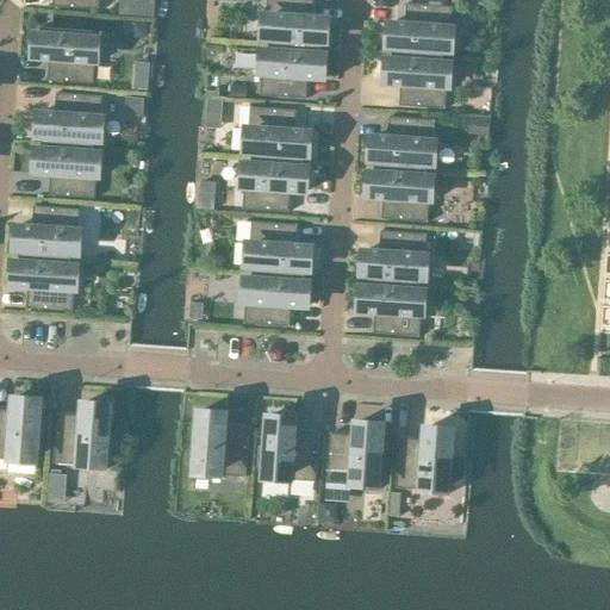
[(53,0),(53,7),(98,11),(98,0),(53,0)]
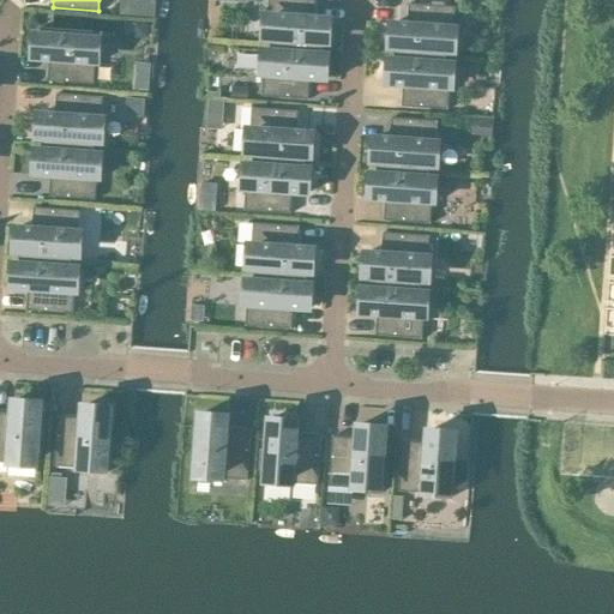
[(271,46),(321,49),(323,43),(327,43),(329,20),(313,19),(314,0),(268,0),(268,16),(264,16),(263,38),(271,40),(271,46)]
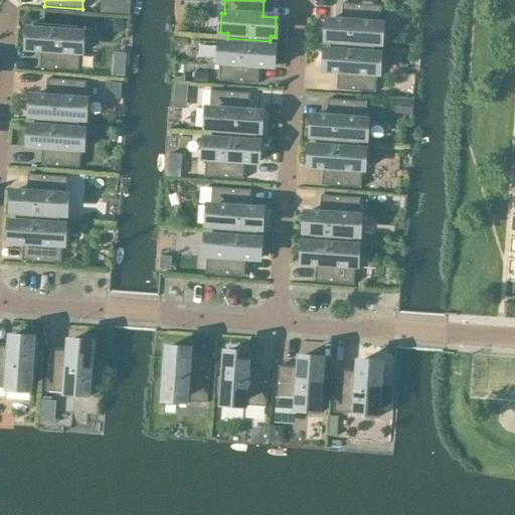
[(331,45),(374,48),(374,43),(381,44),(382,24),(380,24),(381,6),(343,3),(341,21),(328,20),(327,40),(331,40),(331,45)]
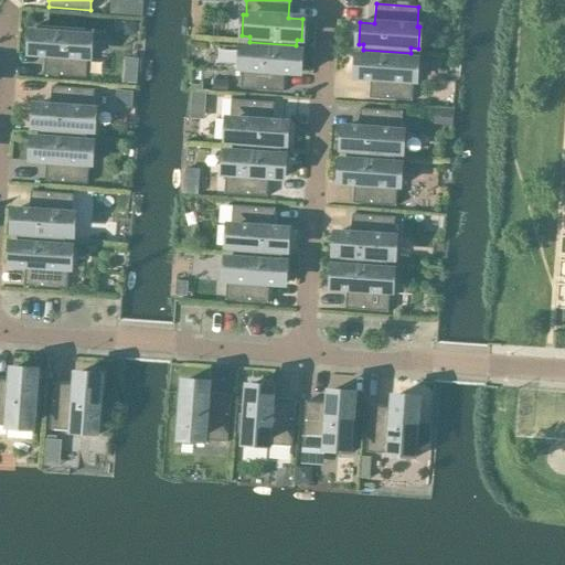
[(84,35),(84,29),(36,25),(36,32),(32,32),(30,54),(44,55),(43,75),(86,78),(87,57),(91,59),(92,36),(84,35)]
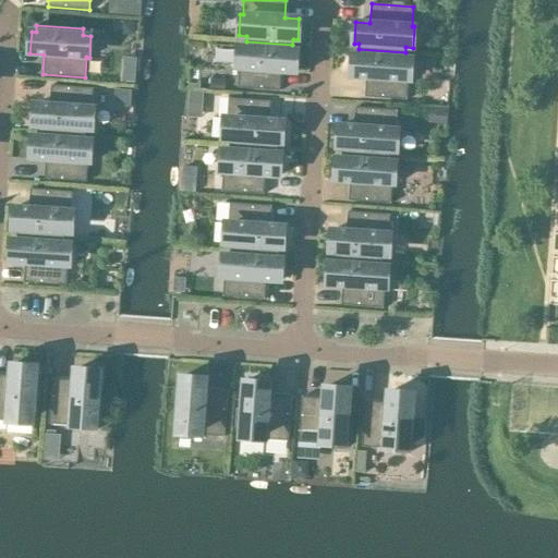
[(292,50),(292,45),(246,41),(245,47),(238,46),(237,68),(239,68),(238,88),(279,91),(281,71),(295,72),(296,50),(292,50)]
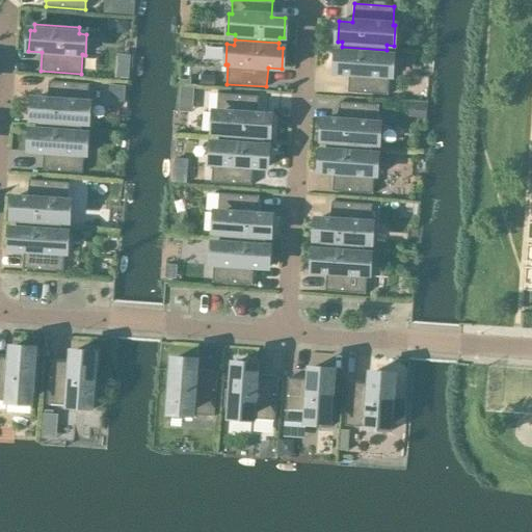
[(386,55),(387,50),(342,47),(341,52),(337,52),(336,73),(349,74),(348,92),(388,96),(389,77),(392,77),(393,56),(386,55)]
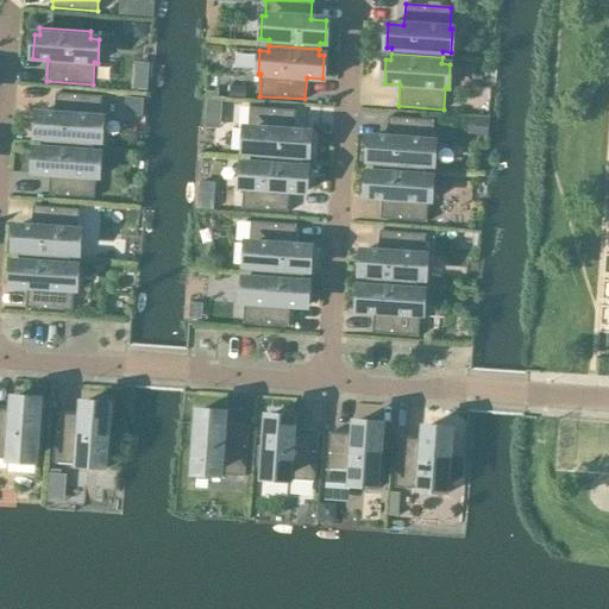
[(135,63),(133,89),(148,90),(149,64),(135,63)]
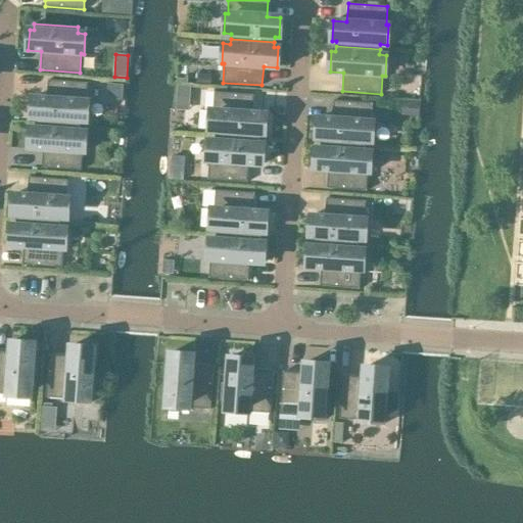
[(197,76),(196,85),(209,86),(209,76),(197,76)]
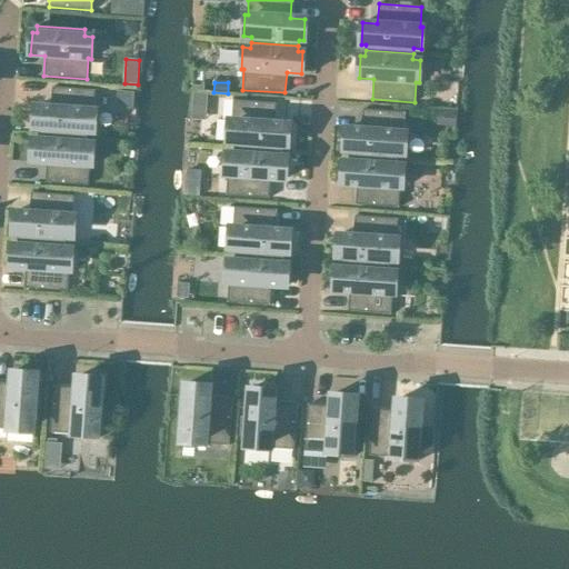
[(39,133),(86,138),(87,132),(95,132),(96,110),(93,110),(95,90),(52,87),(50,107),(36,106),(35,128),(39,128),(39,133)]
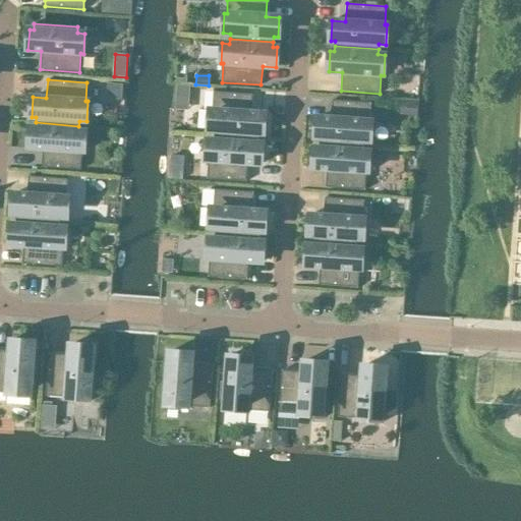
[(215,135),(257,138),(258,133),(263,133),(265,114),(250,113),(252,95),(213,92),(212,110),(209,110),(208,129),(215,130),(215,135)]
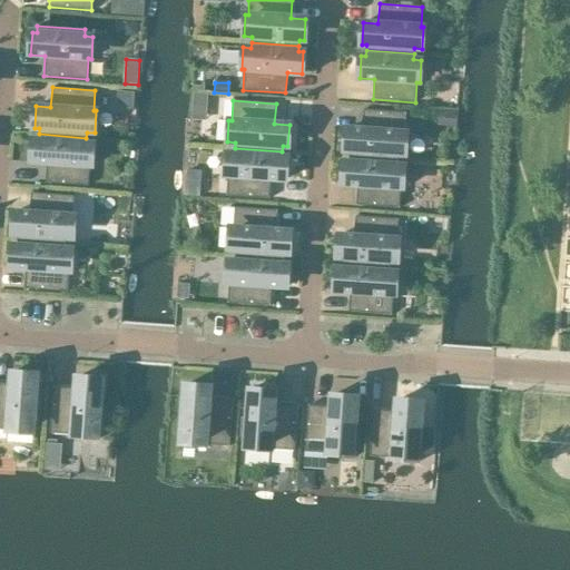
[(350,156),(397,159),(397,154),(405,155),(408,133),(404,133),(405,112),(363,109),(361,129),(346,128),(345,150),(350,150),(350,156)]
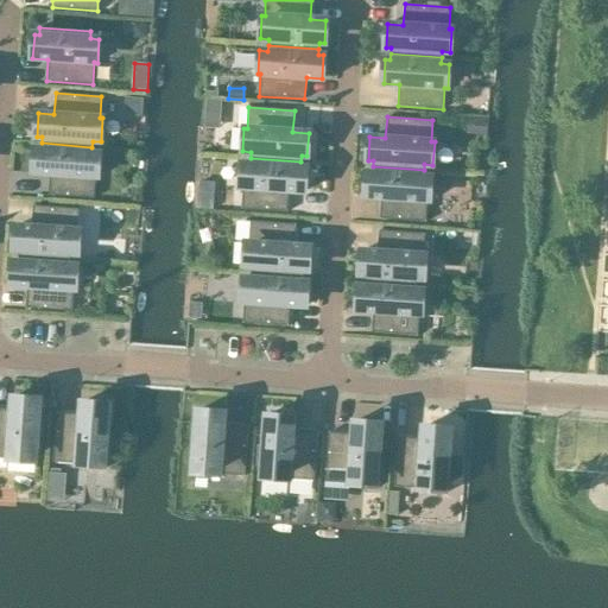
[(468,118),(467,132),(486,133),(487,120),(468,118)]
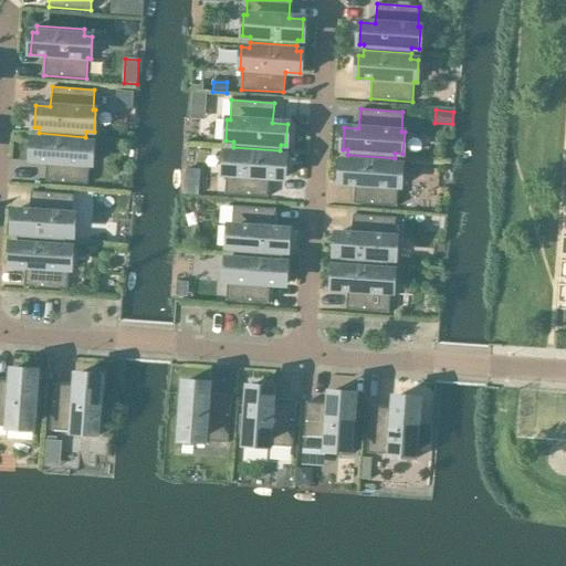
[(85,142),(85,137),(39,133),(38,138),(33,138),(31,160),(46,161),(44,181),(87,185),(88,165),(92,165),(93,143),(85,142)]
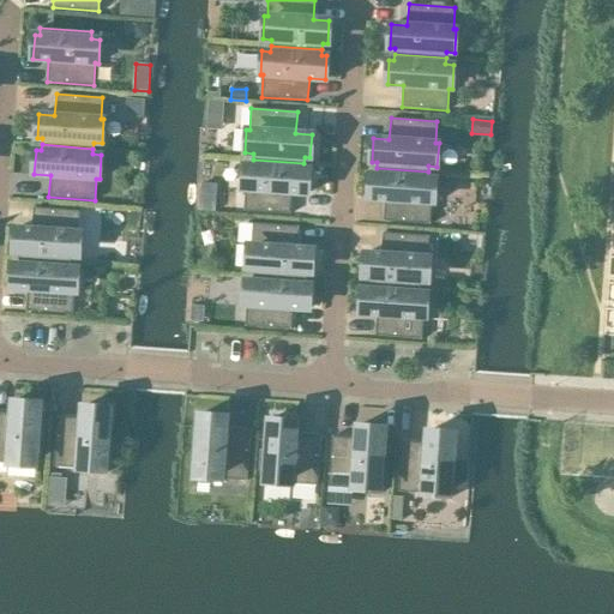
[(304,169),(304,163),(253,160),(252,166),(244,166),(242,188),(245,190),(244,211),(290,214),(292,192),(307,193),(308,169),(304,169)]
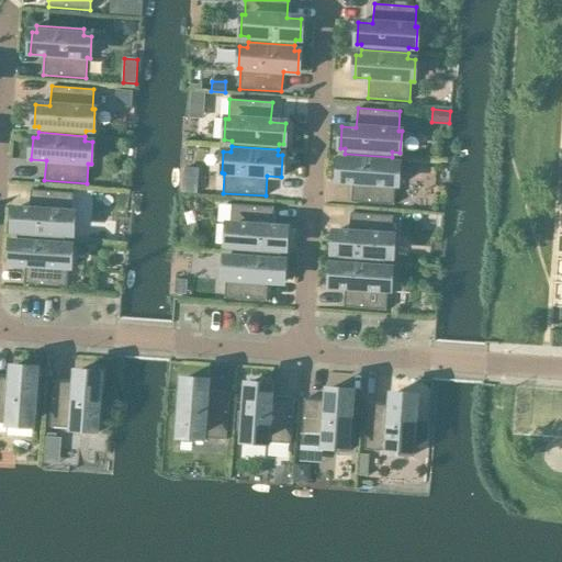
[(391,163),(392,157),(345,154),(345,159),(339,159),(338,181),(352,182),(351,202),(393,205),(394,186),(397,186),(398,164),(391,163)]
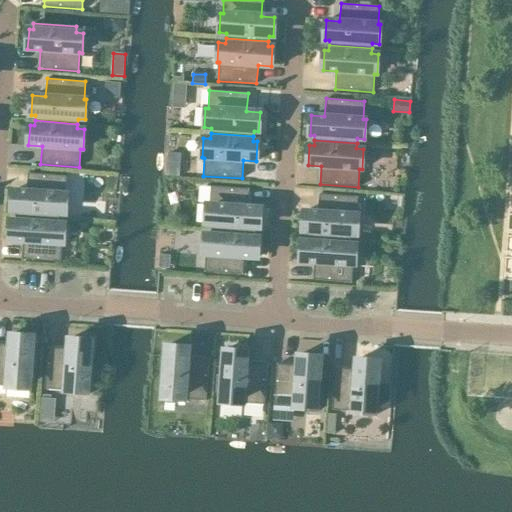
[(16,215),(59,218),(59,213),(66,214),(67,194),(65,194),(66,176),(28,173),(26,191),(13,190),(12,210),(16,210),(16,215)]
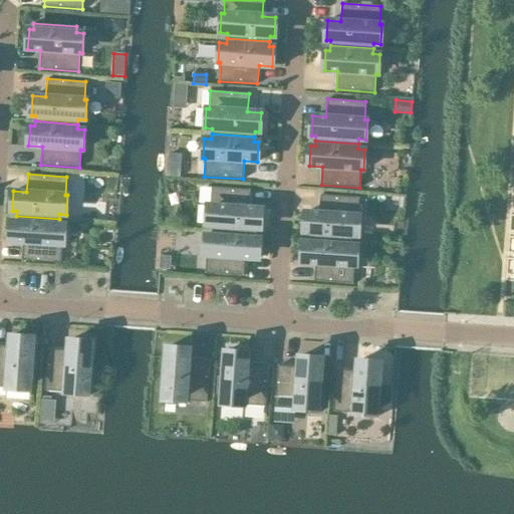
[(213,230),(255,234),(256,228),(260,229),(262,209),(248,208),(250,190),(211,187),(210,205),(207,205),(206,225),(213,225),(213,230)]
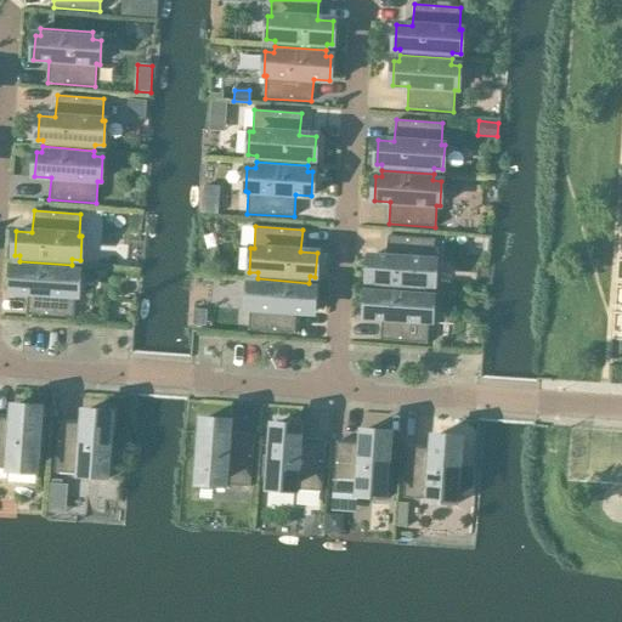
[(373,287),(425,290),(425,284),(434,286),(436,261),(433,261),(434,239),(388,236),(386,258),(371,256),(368,281),(373,281),(373,287)]
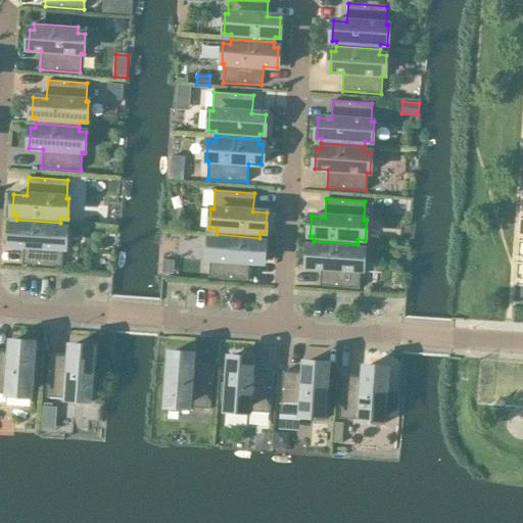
[(59,228),(60,223),(16,220),(15,225),(11,225),(10,245),(24,246),(22,265),(61,268),(62,248),(65,249),(66,229),(59,228)]
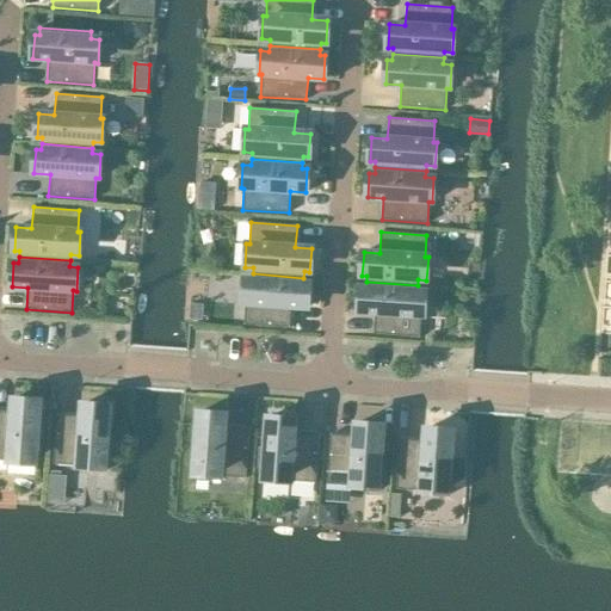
[(303,284),(303,278),(253,273),(252,279),(244,279),(242,303),(245,303),(244,325),(290,328),(291,307),(307,308),(309,284),(303,284)]
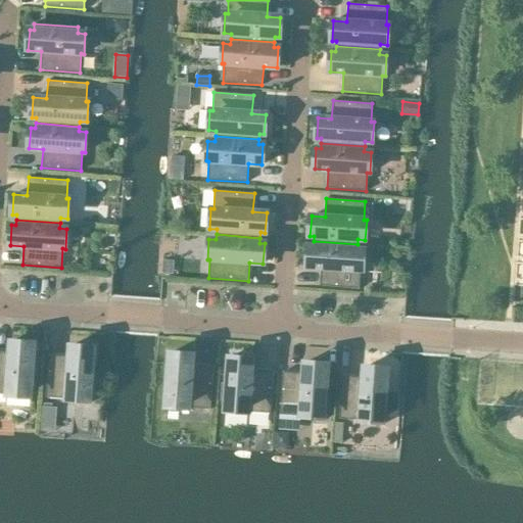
[(357,249),(358,244),(314,241),(314,246),(308,246),(307,267),(321,268),(320,286),(359,288),(361,270),(363,271),(365,250),(357,249)]
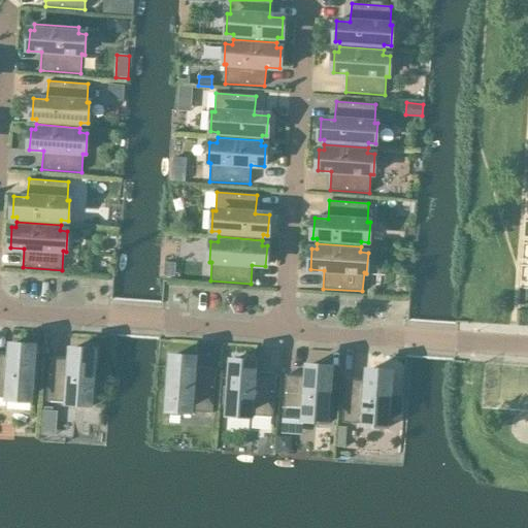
[(31,403),(34,347),(10,345),(9,356),(0,355),(0,397),(6,398),(6,401),(31,403)]
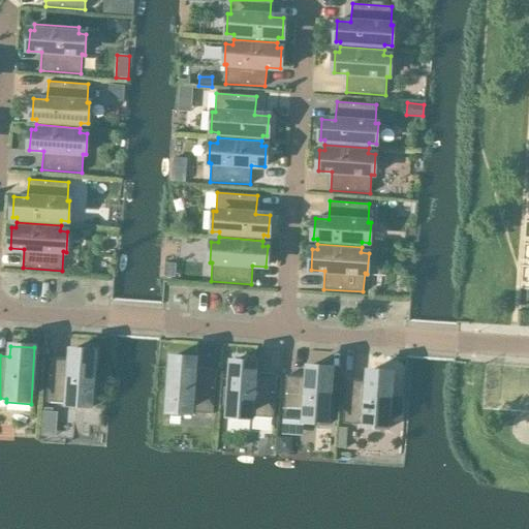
[(91,408),(95,352),(70,350),(70,361),(49,359),(45,402),(67,404),(67,406),(91,408)]
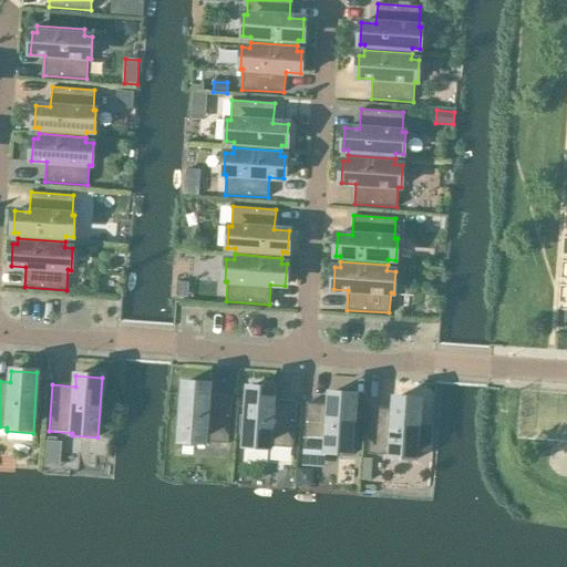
[(228,444),(232,398),(208,397),(209,385),(184,383),(179,443),(205,445),(205,442),(228,444)]
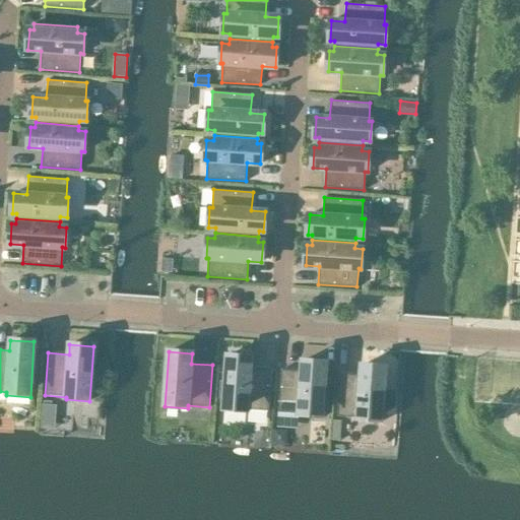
[(268,411),(271,369),(250,368),(251,358),(228,355),(223,410),(247,412),(248,409),(268,411)]
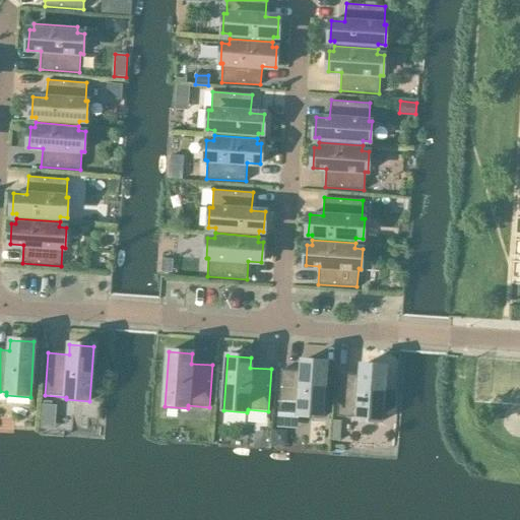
[(322,417),(326,363),(303,361),(302,371),(280,370),(277,411),(299,413),(299,416),(322,417)]
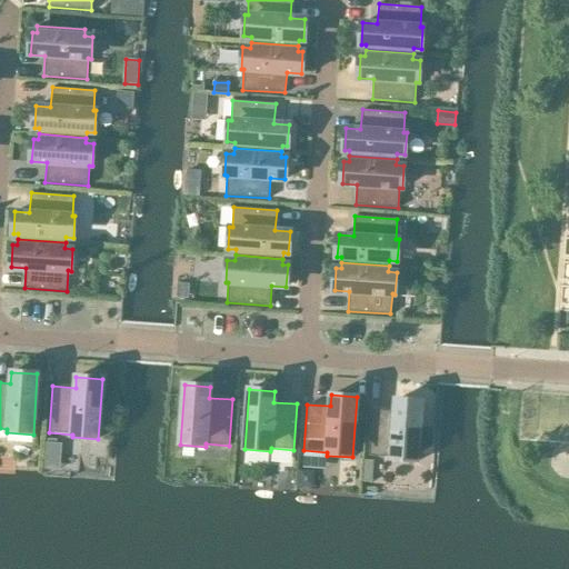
[(417,461),(421,401),(396,399),(395,411),(371,409),(368,456),(391,457),(391,460),(417,461)]
